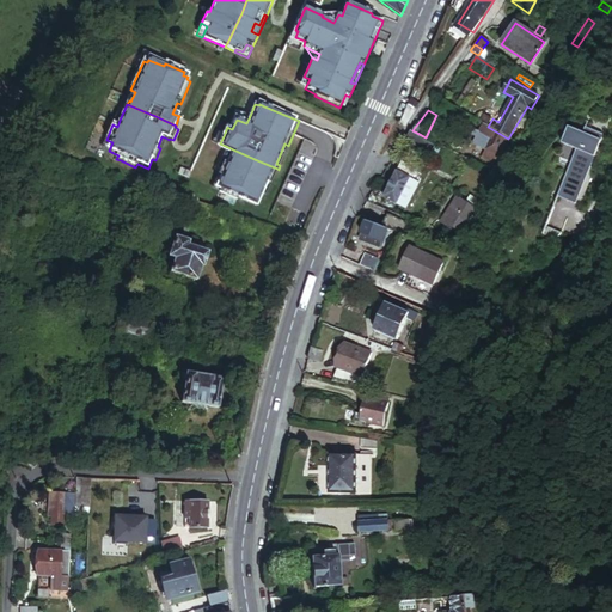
[(246,123),(250,116),(236,112),(228,128),(232,129),(237,120),(246,123)]
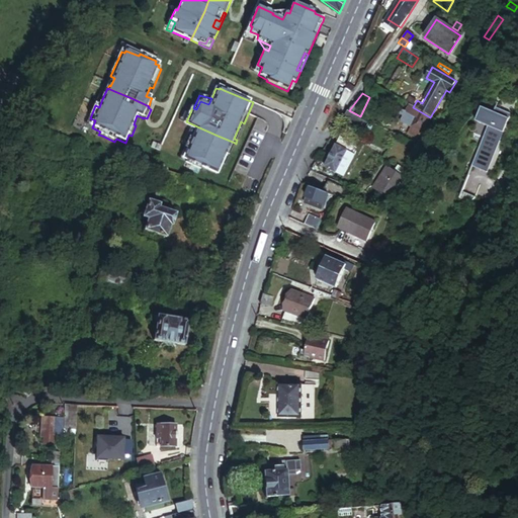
[(421,134),(430,117),(413,107),(409,105),(405,111),(415,117),(413,121),(410,127),(411,128),(407,135),(413,139),(417,132),(421,134)]
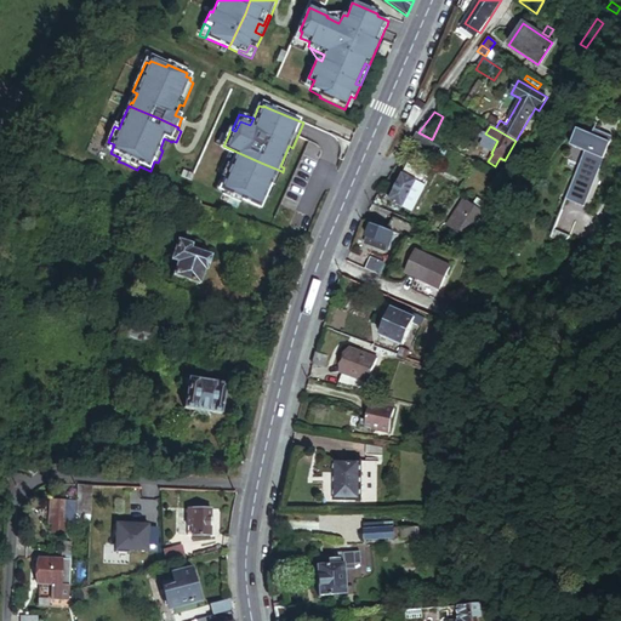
[(582,206),(611,136),(594,130),(592,135),(580,130),(573,147),(586,152),(567,200),(582,206)]
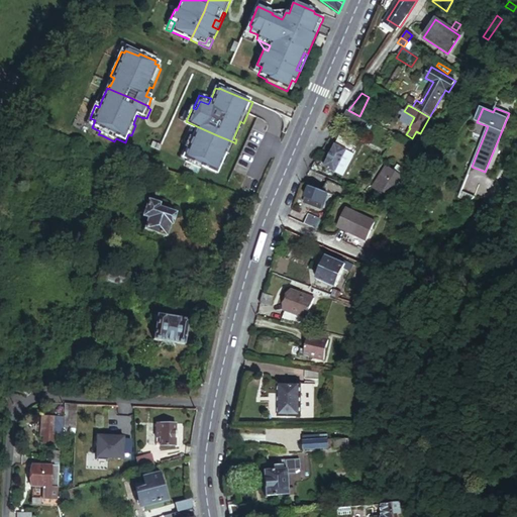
[(348,110),(344,116),(365,126),(370,128),(374,122),(359,116),(348,110)]
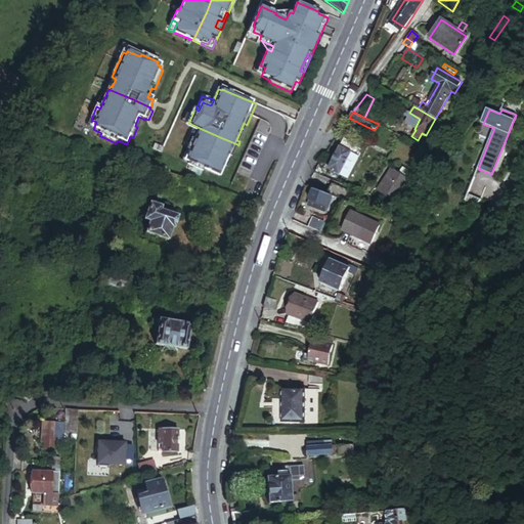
[(418,123),(420,119),(409,113),(407,118),(408,118),(418,123)]
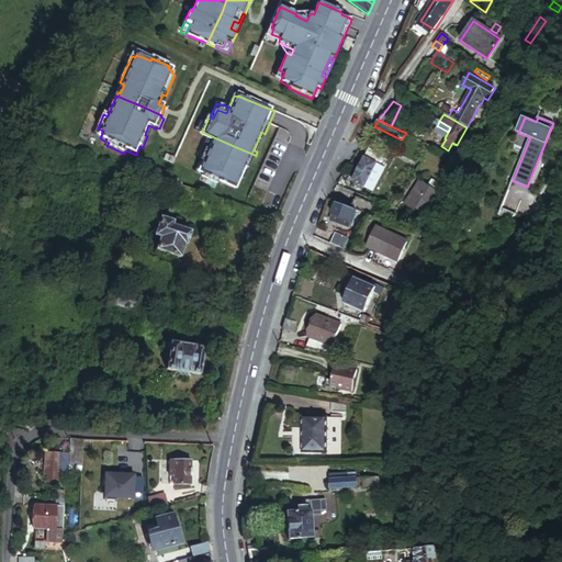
[(145,148),(154,127),(148,125),(145,135),(147,136),(143,147),(145,148)]
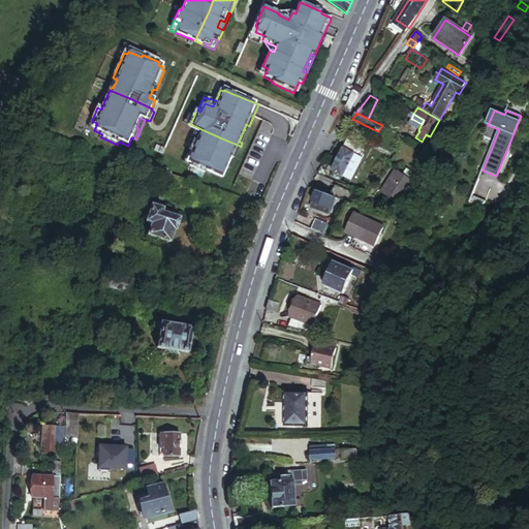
[(422,124),(412,119),(410,123),(411,126),(418,130),(422,124)]
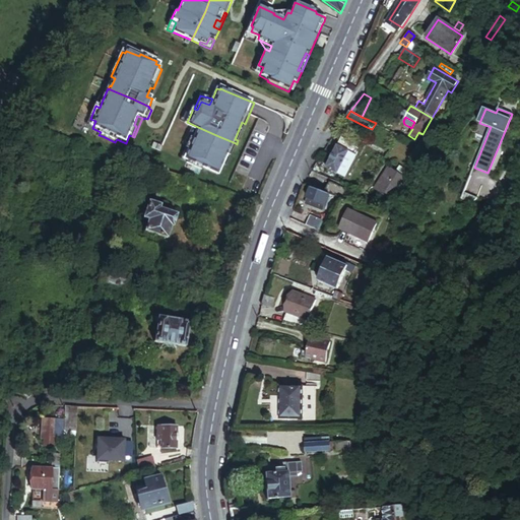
[(200,128),(187,122),(186,123),(186,124),(190,126),(189,127),(193,128),(198,131),(194,140),(191,138),(188,145),(186,149),(190,150),(186,160),(189,161),(187,166),(202,172),(204,169),(218,176),(223,165),(228,155),(231,156),(237,144),(236,143),(218,136),(200,128)]
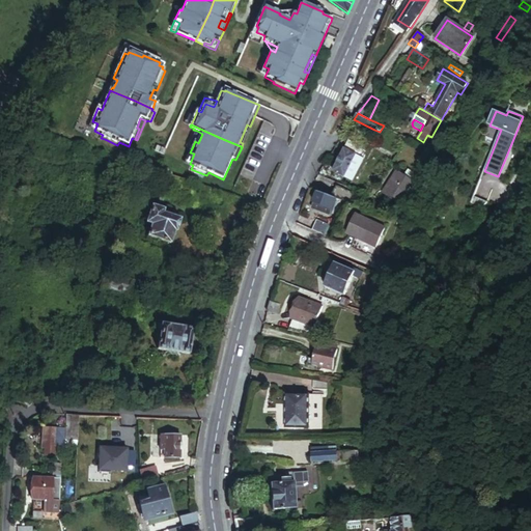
[(243,143),(250,127),(247,124),(240,142),(243,143)]
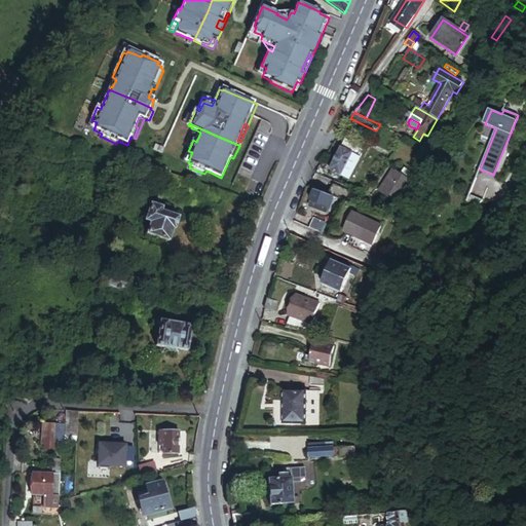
[(376,130),(371,128),(370,141),(374,143),(380,124),(376,130)]
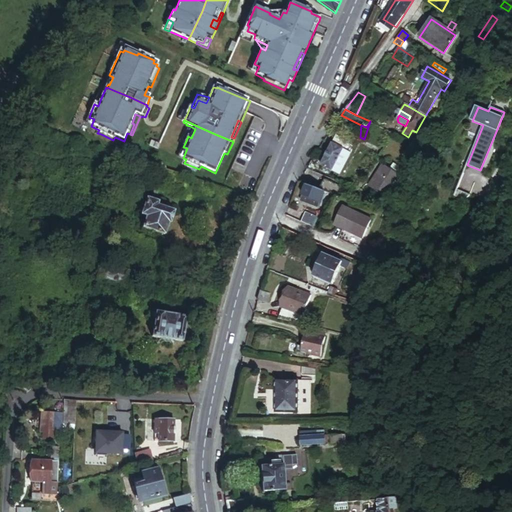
[(191,138),(195,129),(190,126),(183,142),(185,143),(188,136),(191,138)]
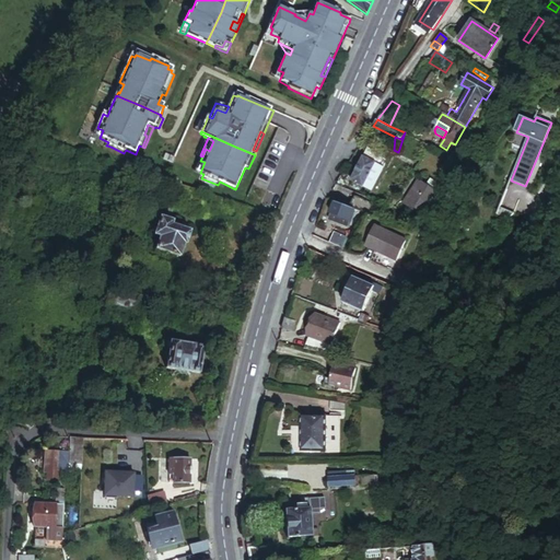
[(387,159),(369,149),(351,182),(363,188),(375,165),(383,168),(387,159)]
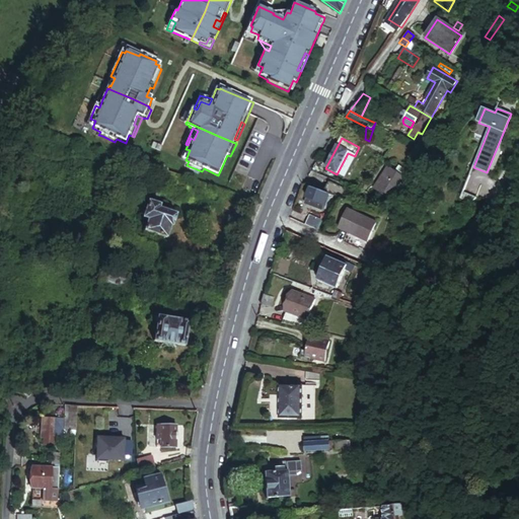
[(160,153),(163,148),(161,147),(154,145),(152,150),(160,153)]
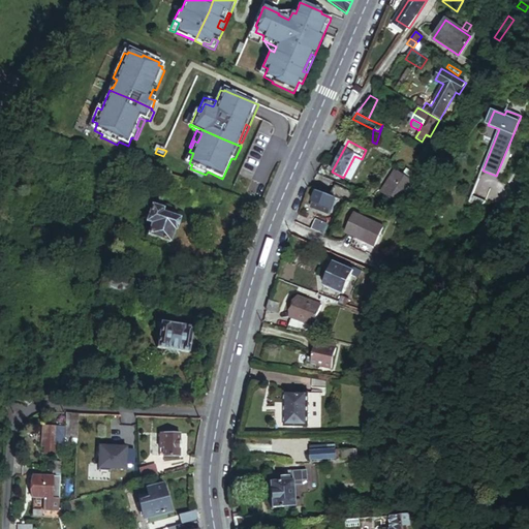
[(189,163),(193,153),(189,152),(184,165),(190,168),(192,164),(189,163)]
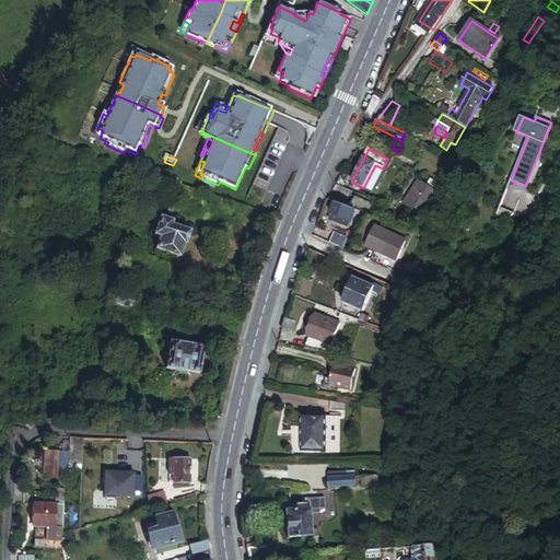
[(383,168),(375,165),(363,188),(370,193),(383,168)]
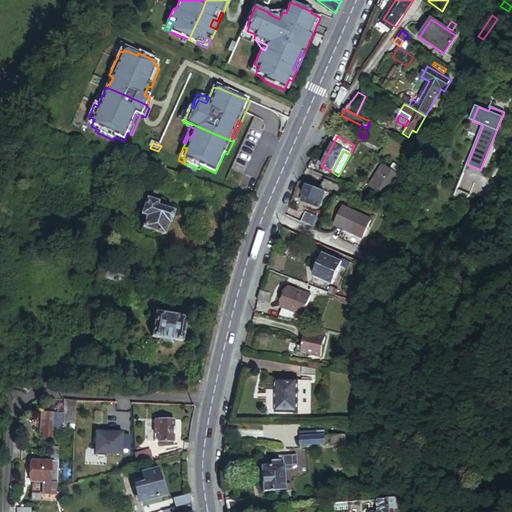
[(388,197),(406,170),(394,162),(390,167),(384,163),(370,185),(388,197)]
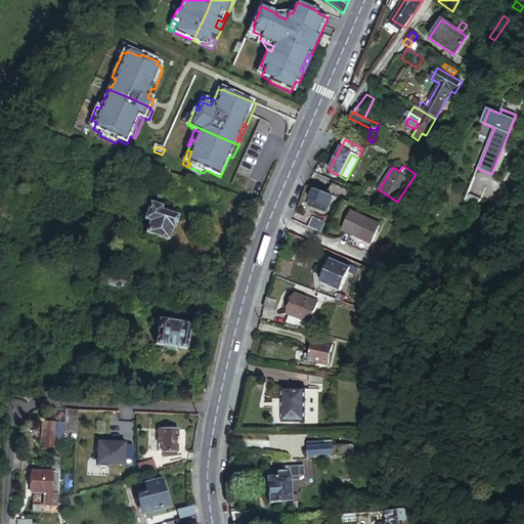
[(480,191),(484,187),(485,186),(473,181),(470,187),(480,191)]
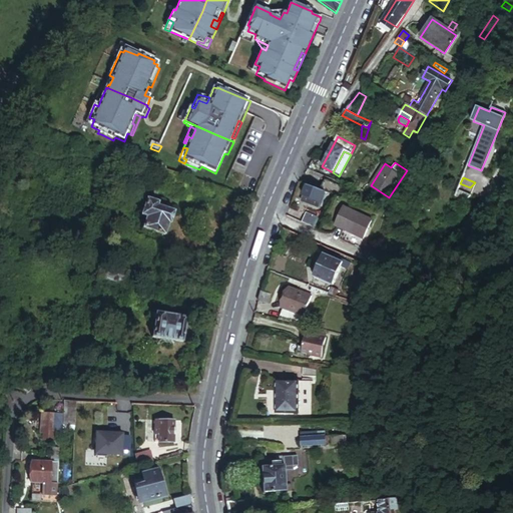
[(355,191),(326,180),(322,190),(325,191),(351,202),(355,191)]
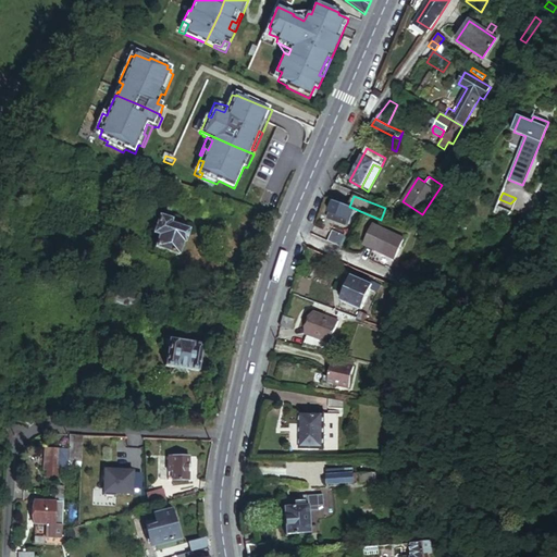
[(327,218),(346,225),(353,208),(349,207),(334,201),(327,218)]
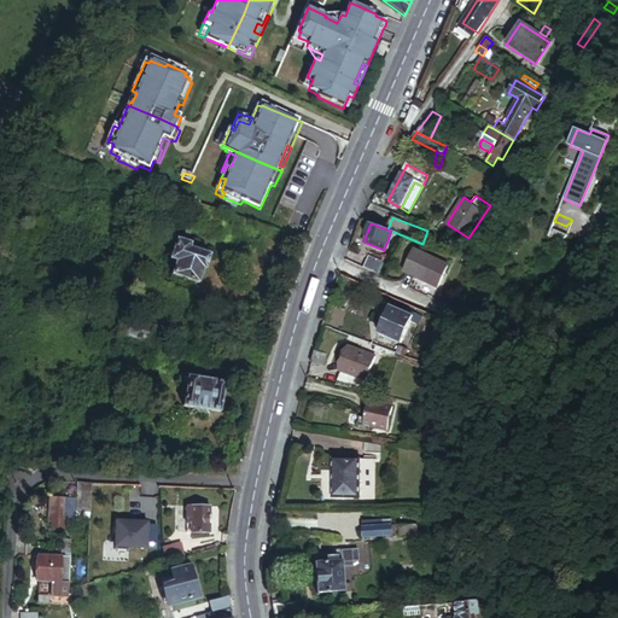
[(190,244),(175,240),(169,260),(175,262),(172,274),(198,283),(208,255),(188,249),(190,244)]
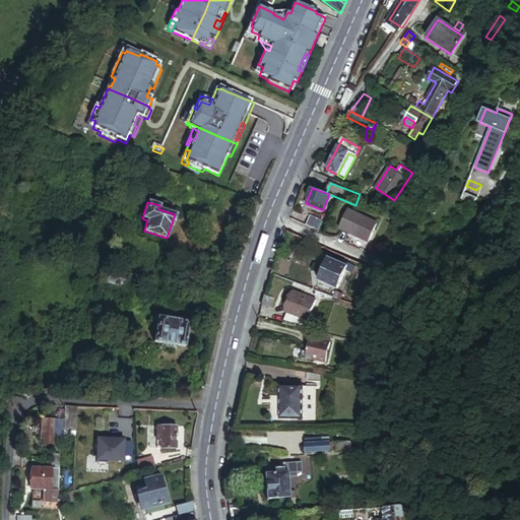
[(379,223),(350,210),(341,230),(369,243),(379,223)]
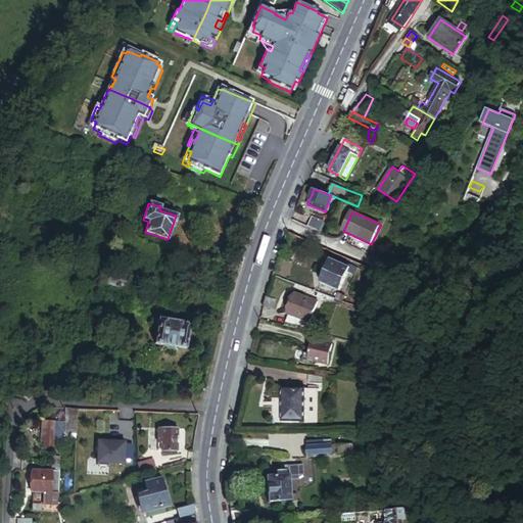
[(323,234),(328,225),(313,217),(307,227),(323,234)]
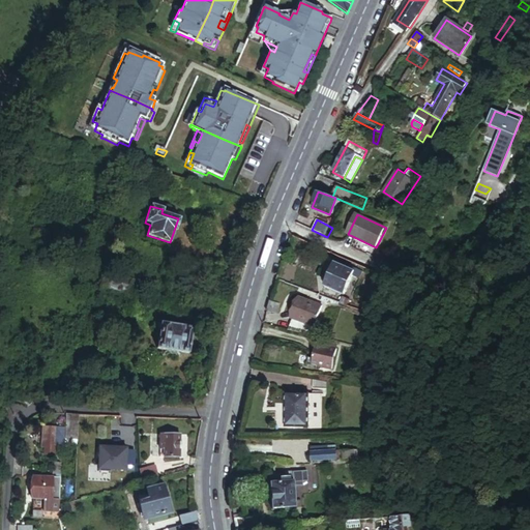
[(170,274),(177,255),(170,252),(163,271),(170,274)]
